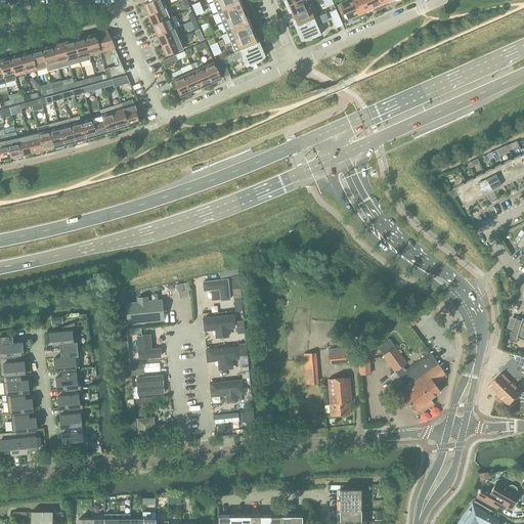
[(155,0),(149,3),(149,2),(144,4),(145,7),(144,7),(146,12),(147,12),(149,15),(166,8),(164,2),(167,1),(167,0),(155,0)]
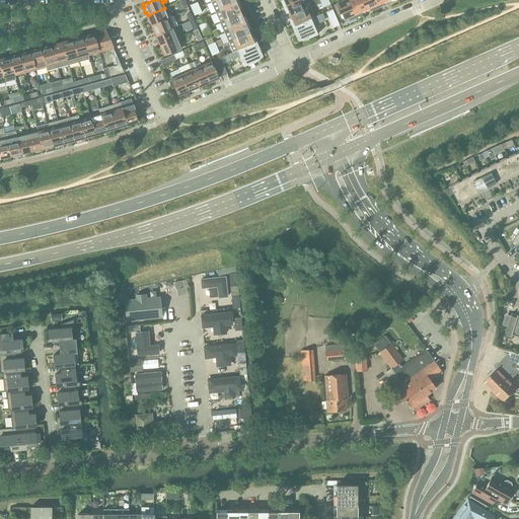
[(215,0),(211,2),(215,12),(238,2),(236,0),(215,0)]
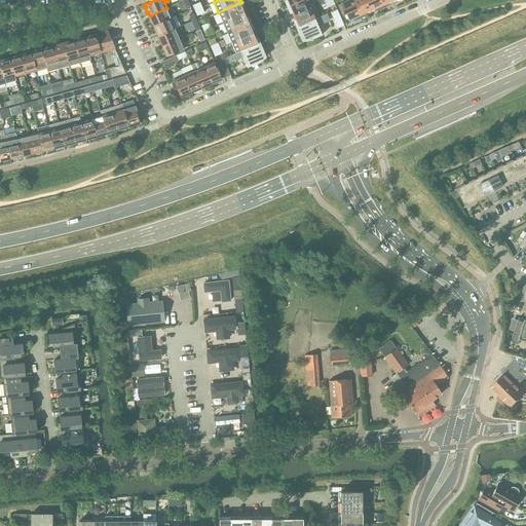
[(294,15),(314,6),(311,0),(302,0),(288,6),(290,12),(293,11),(294,15)]
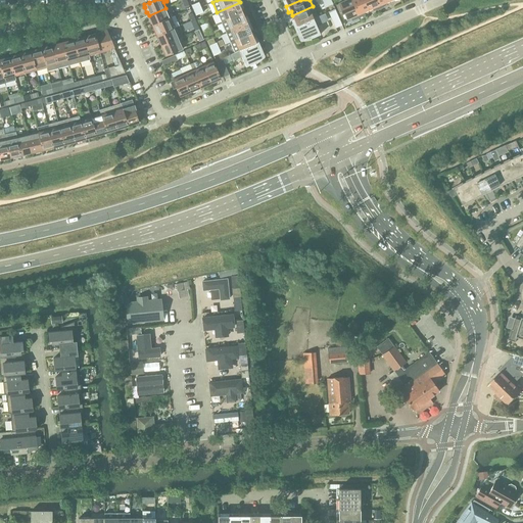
[(351,19),(359,17),(350,0),(347,0),(339,4),(341,14),(343,13),(346,19),(351,17),(351,19)]
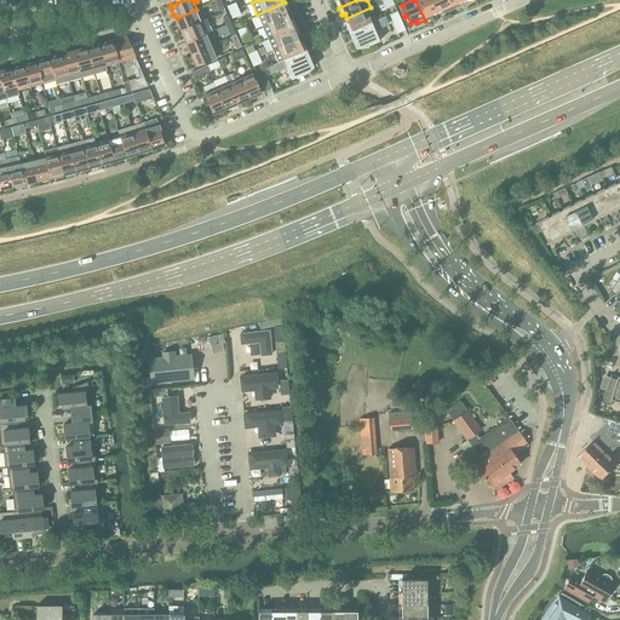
[(415,0),(425,21),(432,17),(431,15),(436,12),(430,0),(415,0)]
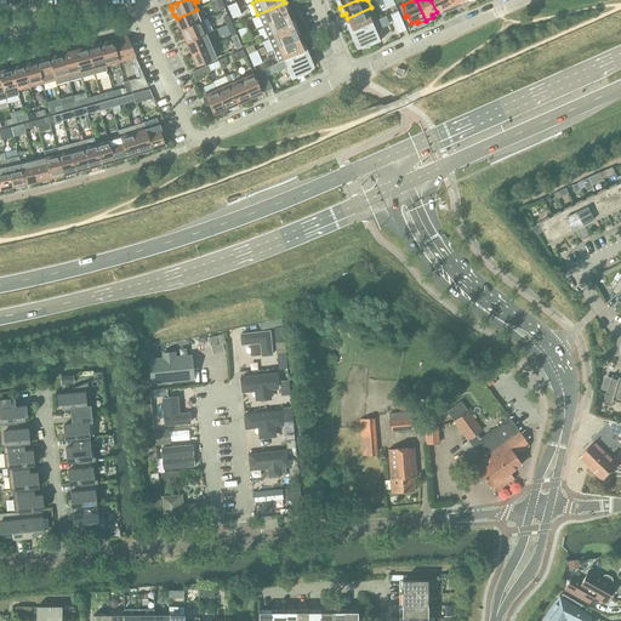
[(443,12),(451,10),(446,0),(431,0),(437,12),(442,10),(443,12)]
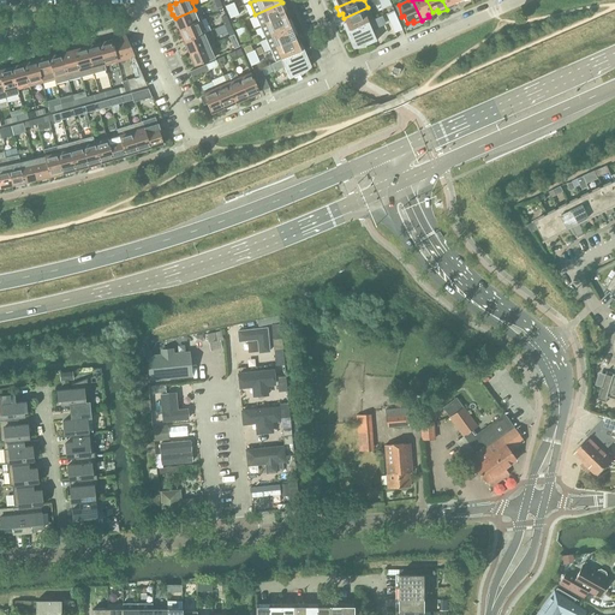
[(442,0),(447,10),(453,6),(453,4),(458,1),(457,0),(442,0)]
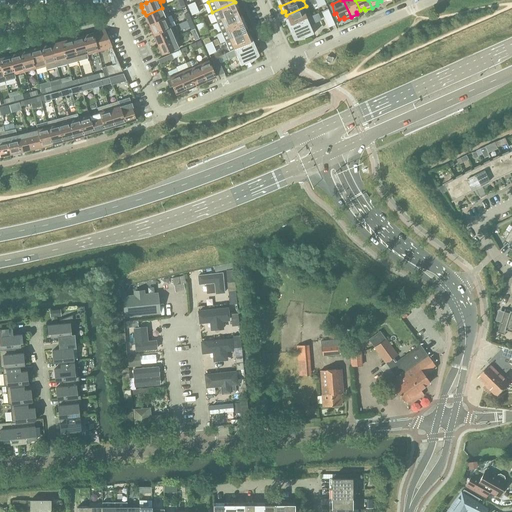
[(187,5),(189,10),(197,7),(194,2),(187,5)]
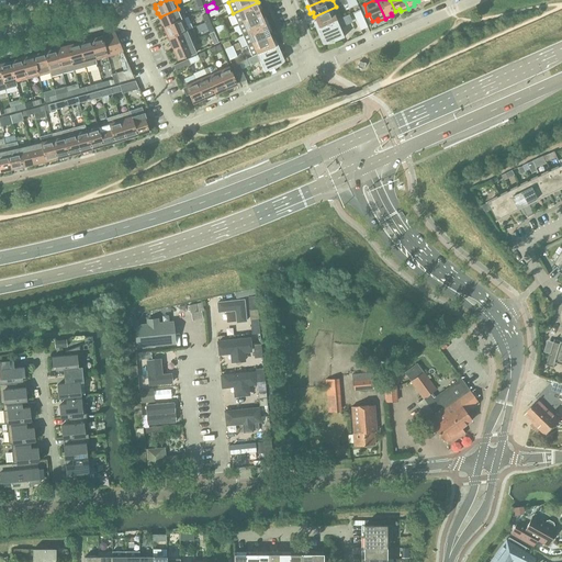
[(260,9),(258,2),(233,13),(237,24),(260,14),(258,10),(260,9)]
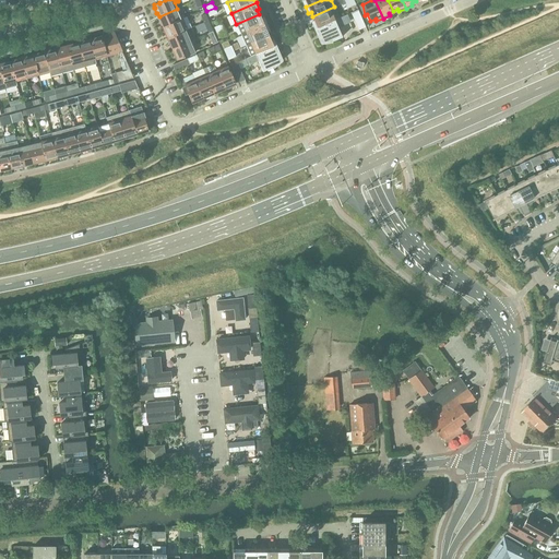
[(334,20),(340,18),(334,7),(312,16),(314,21),(312,22),(314,28),(334,20)]
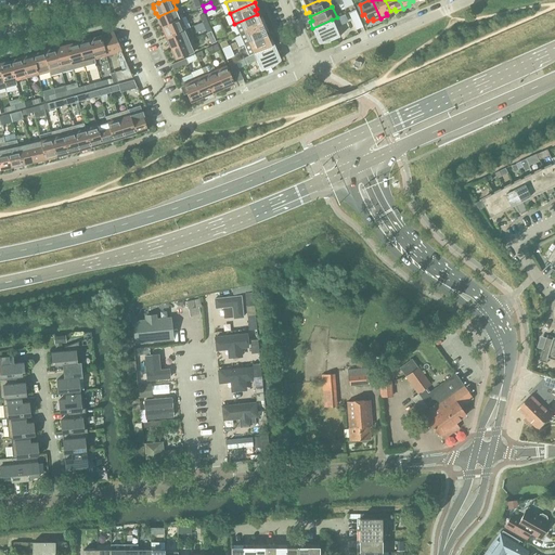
[(216,13),(214,8),(205,11),(208,16),(216,13)]
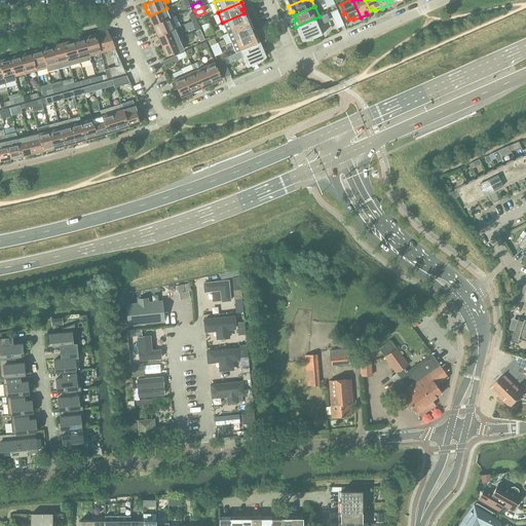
[(153,23),(154,25),(171,17),(166,8),(150,15),(151,17),(150,19),(152,24),(153,23)]
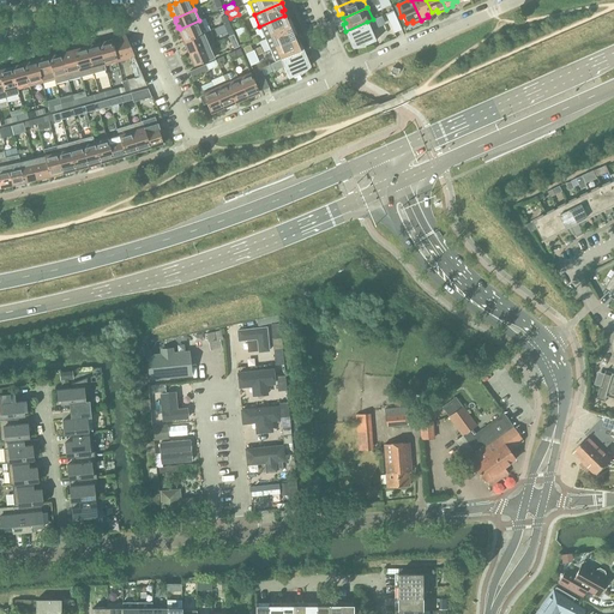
[(393,32),(402,30),(393,11),(385,14),(393,32)]
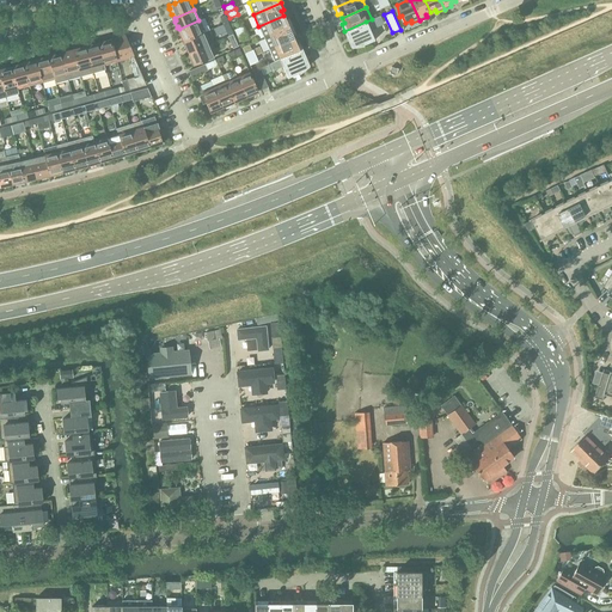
[(285,20),(283,16),(258,26),(264,38),(291,26),(288,19),(285,20)]
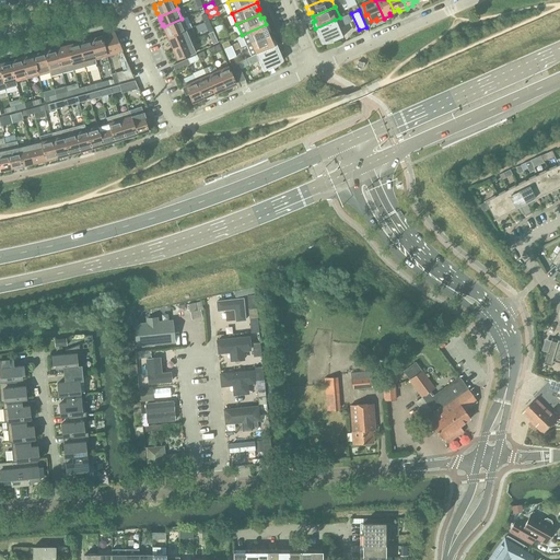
[(167,34),(168,37),(186,30),(182,19),(164,26),(165,30),(164,30),(166,35),(167,34)]
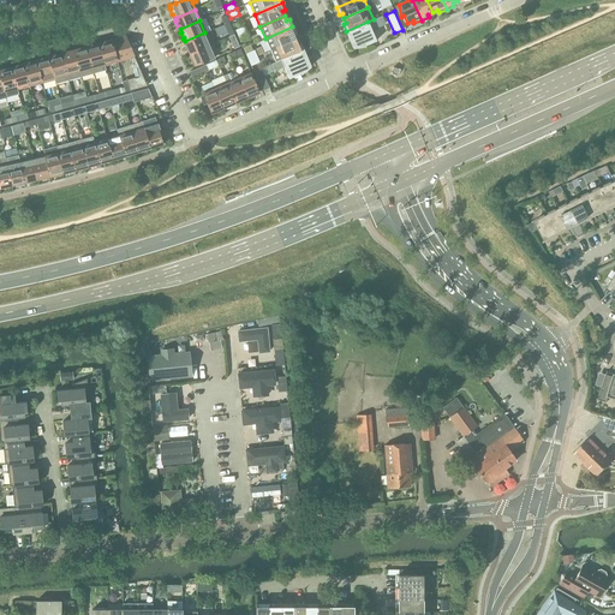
[(368,22),(346,31),(350,39),(352,37),(357,47),(365,46),(376,41),(368,22)]
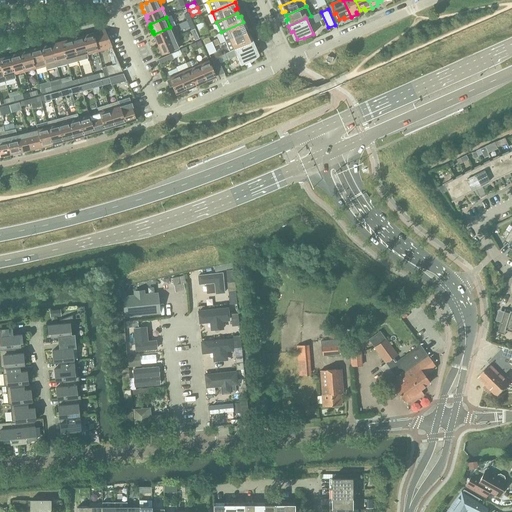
[(196,25),(198,30),(205,27),(203,22),(196,25)]
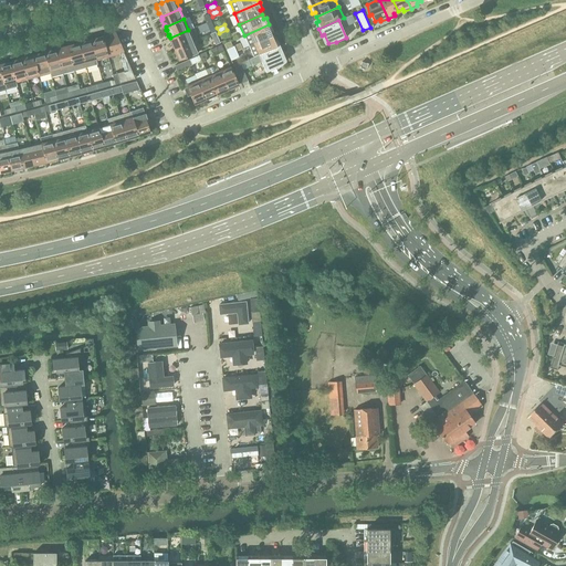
[(272,31),(269,24),(244,35),(249,46),(271,37),(270,32),(272,31)]
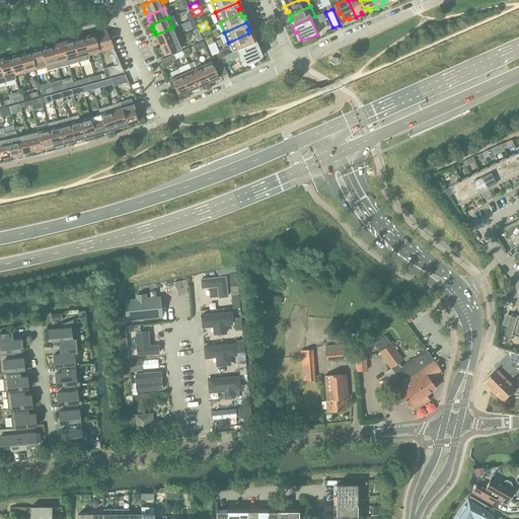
[(160,43),(160,45),(177,38),(172,27),(156,34),(157,38),(156,39),(158,44),(160,43)]
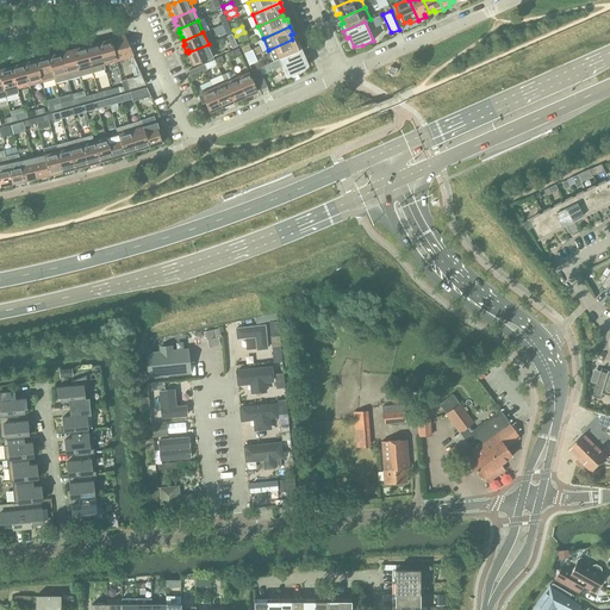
[(247,38),(244,32),(236,36),(238,42),(247,38)]
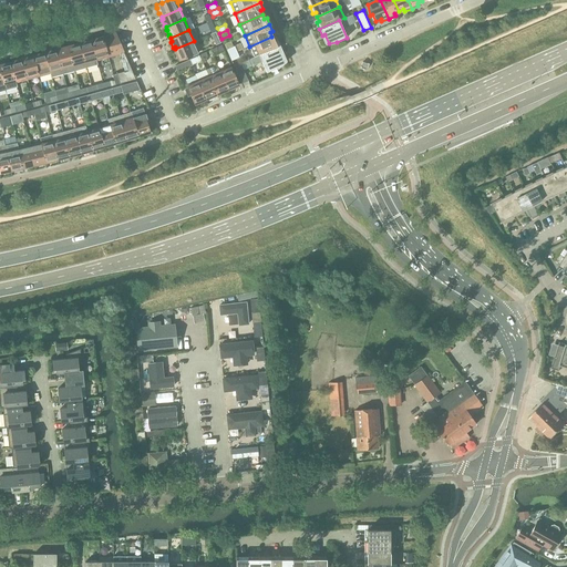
[(210,33),(216,45),(220,43),(216,32),(210,33)]
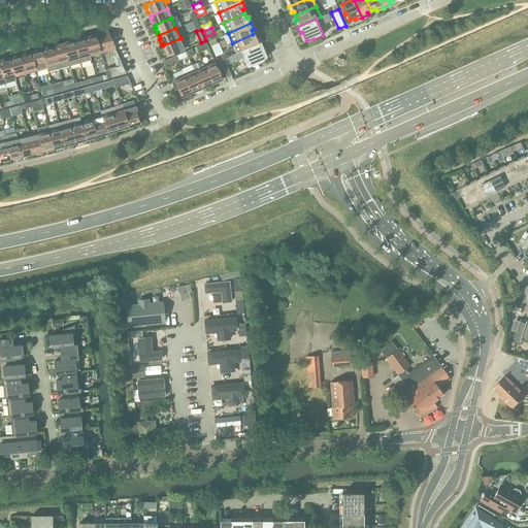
[(105,32),(96,35),(100,53),(111,50),(117,66),(105,69),(107,78),(126,73),(108,33),(107,33),(105,33),(105,32)]
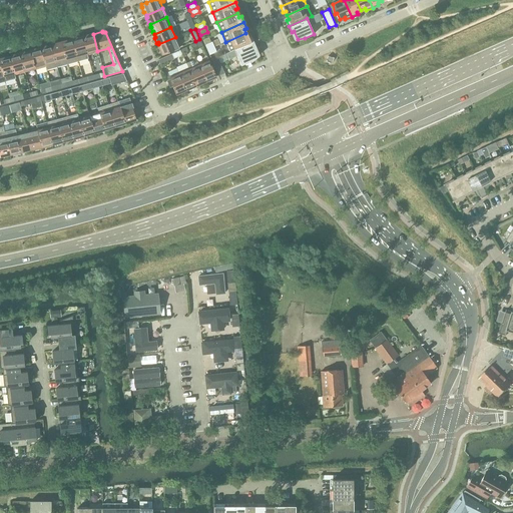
[(247,37),(245,33),(225,42),(229,52),(252,42),(249,36),(247,37)]
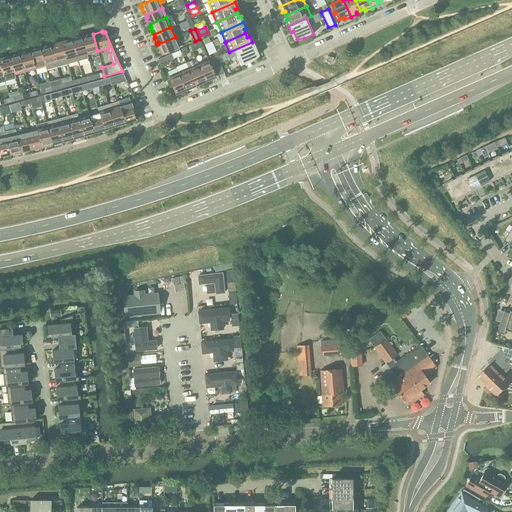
[(93,34),(82,37),(87,54),(97,51),(93,34)]
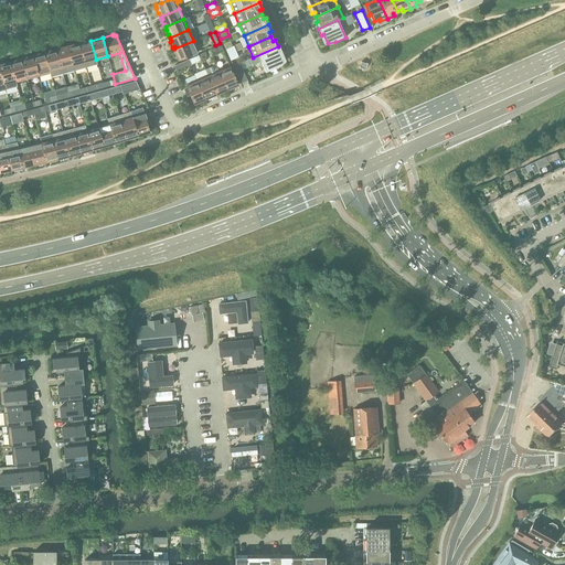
[(80,44),(85,63),(86,67),(97,64),(96,60),(91,41),(80,44)]
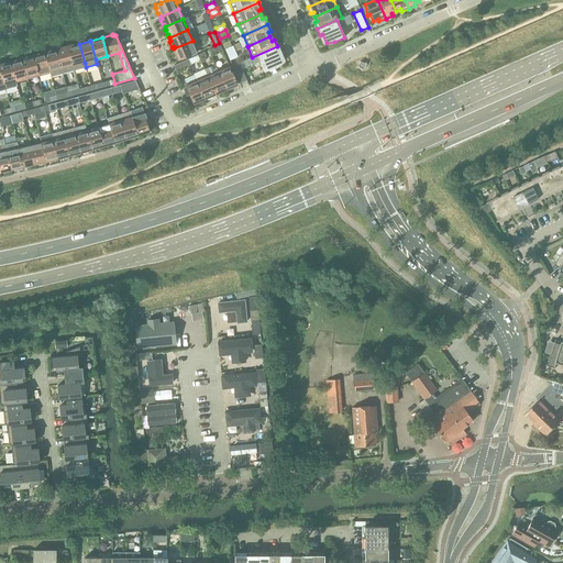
[(195,47),(192,41),(174,48),(175,51),(174,52),(176,57),(177,56),(179,61),(196,53),(194,48),(195,47)]
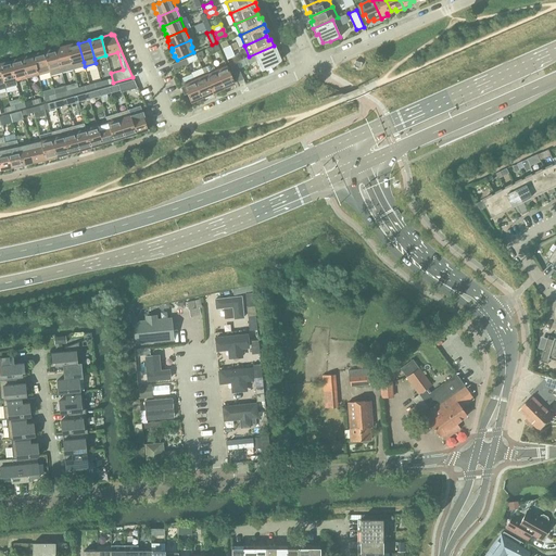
[(66,46),(72,65),(73,70),(85,66),(84,62),(78,43),(66,46)]
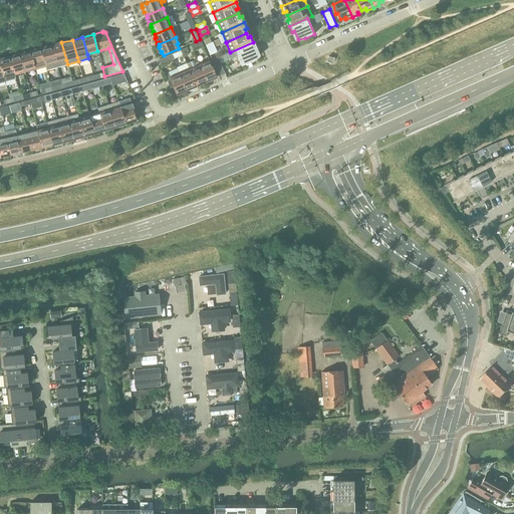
[(190,45),(193,50),(203,46),(201,40),(190,45)]
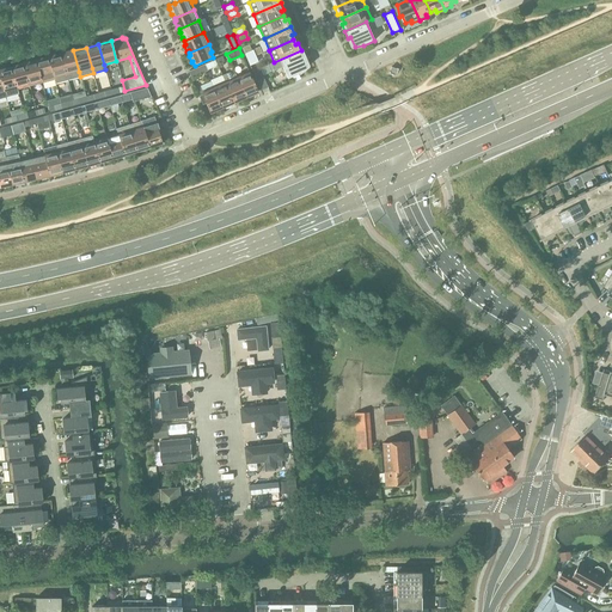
[(61,54),(67,74),(68,80),(80,77),(79,72),(73,50),(61,54)]
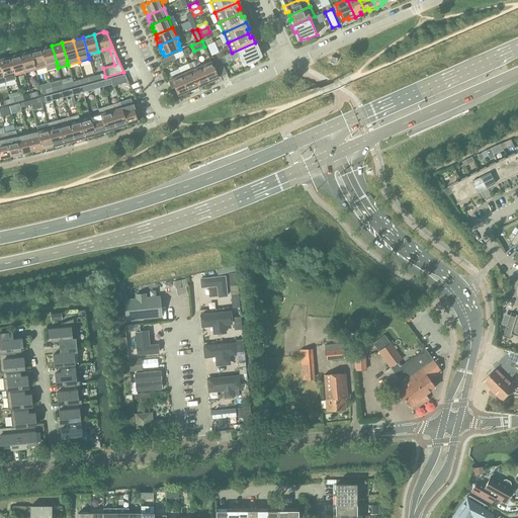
[(206,46),(209,51),(217,48),(214,42),(206,46)]
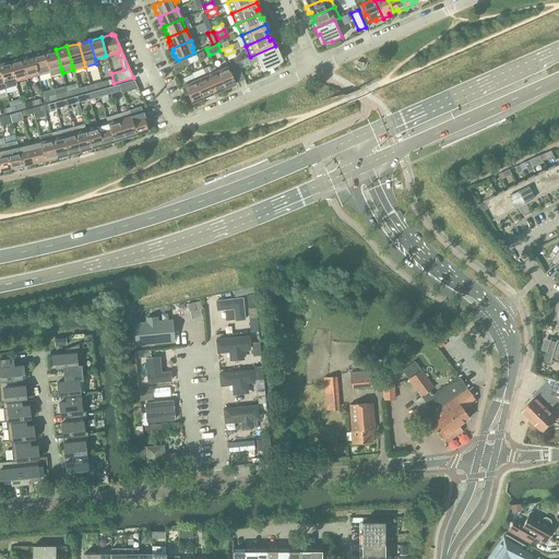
[(275,46),(250,57),(247,58),(250,64),(259,61),(263,71),(273,67),(280,62),(275,54),(277,52),(275,46)]
